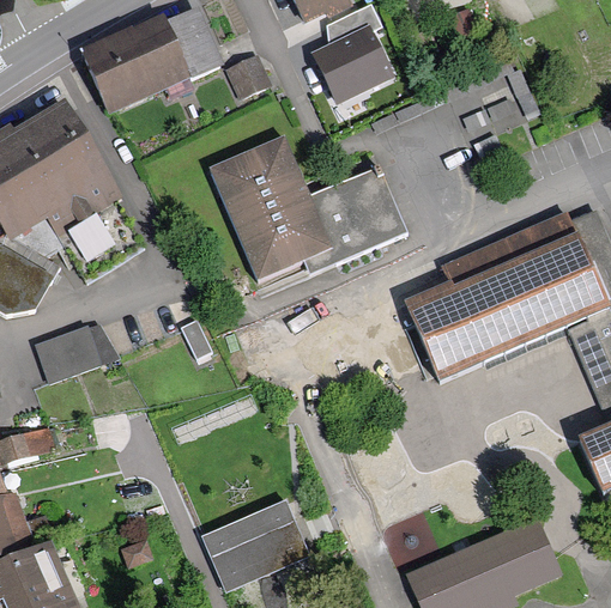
[(324,11),(327,16),(351,4),(350,0),(294,0),(303,20),(324,11)]
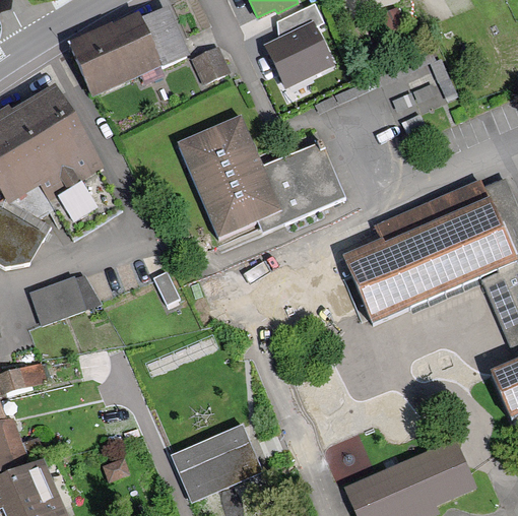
[(277,35),(263,42),(284,87),(334,63),(316,25),(323,21),(314,2),(276,19),(277,35)]
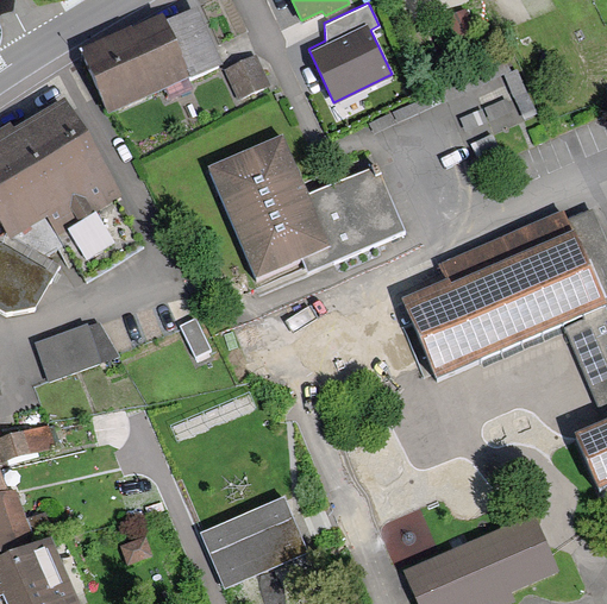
[(188,76),(221,62),(195,5),(167,18),(163,10),(131,24),(79,48),(108,113),(163,88),(167,96),(192,85),(188,76)]
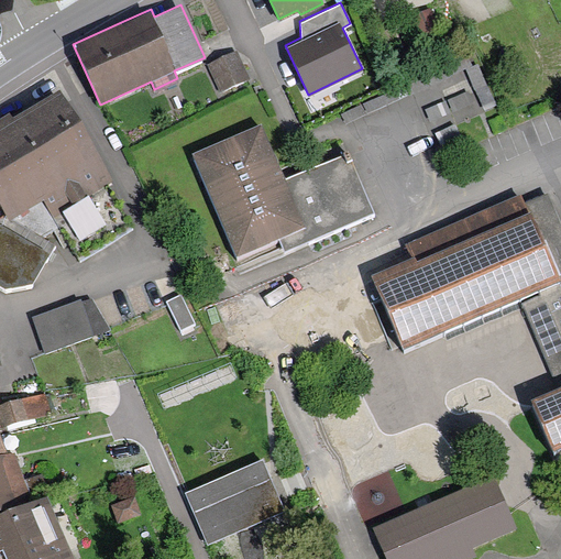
[(425,6),(410,11),(418,31),(432,24),(425,6)]
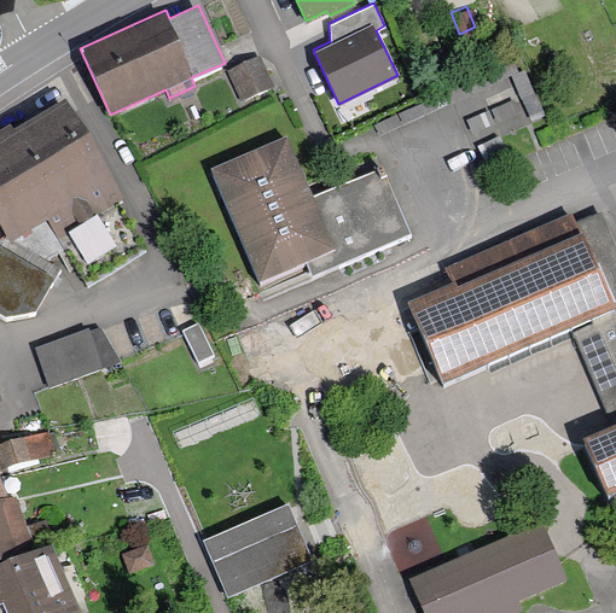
[(227,69),(240,98),(272,82),(257,54),(227,69)]
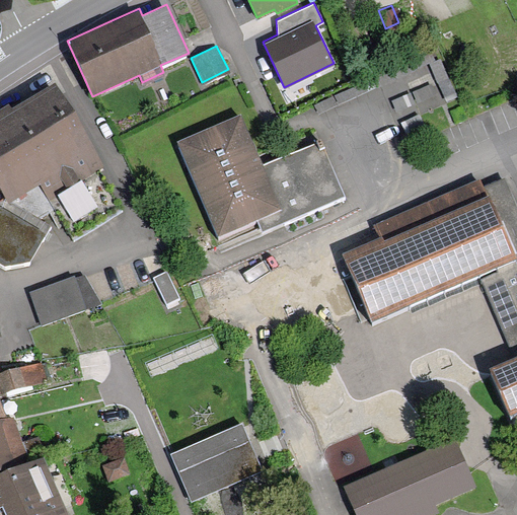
[(30,101),(0,121),(0,192),(8,205),(41,185),(50,199),(103,164),(53,87),(30,101)]
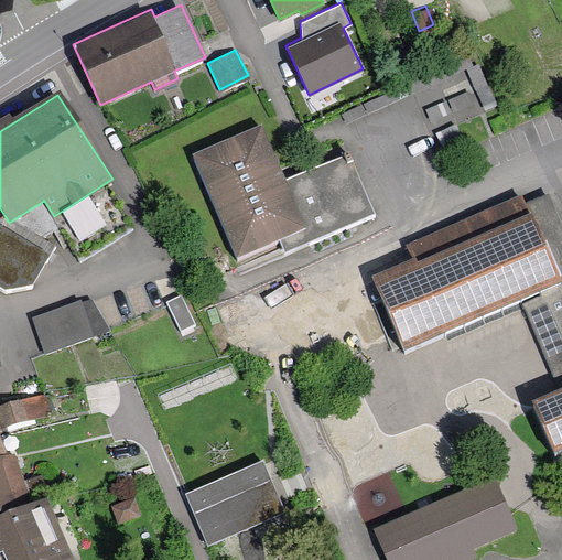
[(284,179),(260,124),(191,153),(236,258),(278,239),(283,251),(374,213),(347,151),(284,179)]
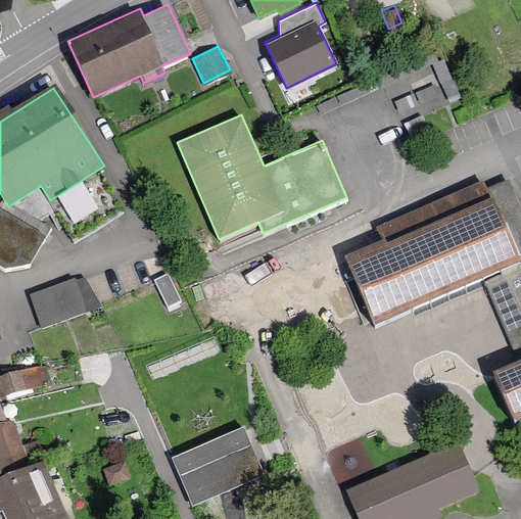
[(381,240),(343,256),(373,324),(482,277),(518,361),(490,372),(492,377),(511,421),(520,416),(520,206),(509,178),(487,187),(483,178),(375,225),(381,240)]
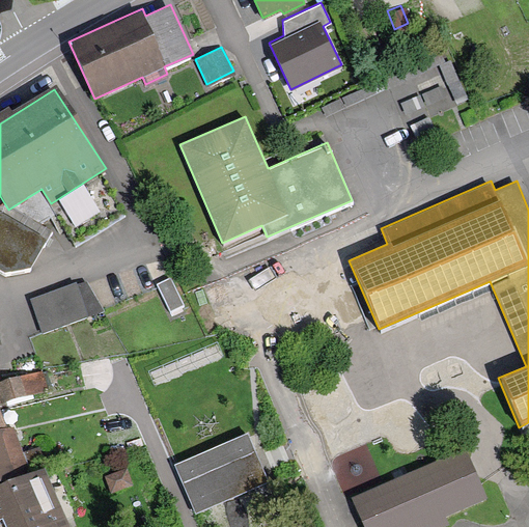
[(0,271),(3,273),(30,269),(46,241),(0,214),(0,271)]
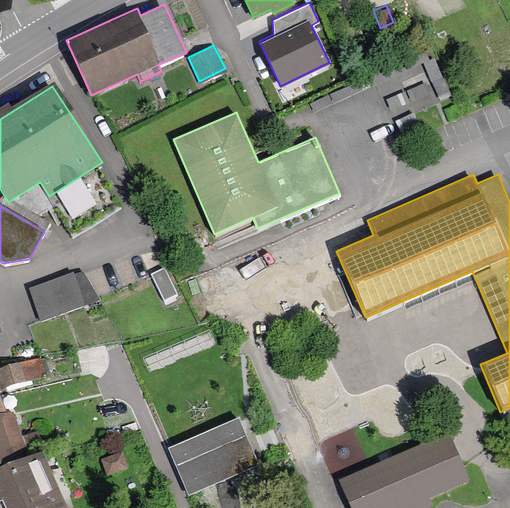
[(151,272),(163,296),(175,290),(163,266),(151,272)]
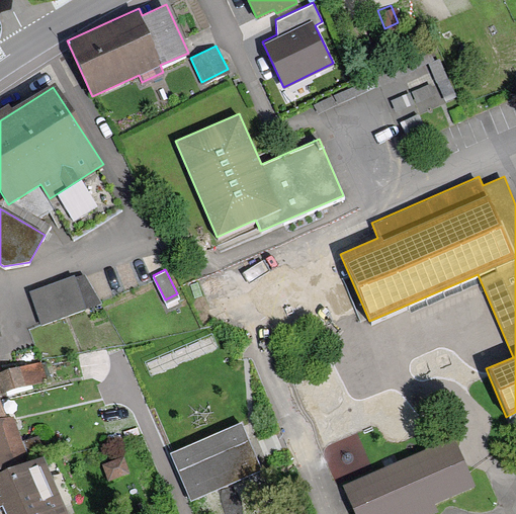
[(74,275),(73,274),(29,289),(41,323),(84,307),(101,302),(85,272),(74,275)]
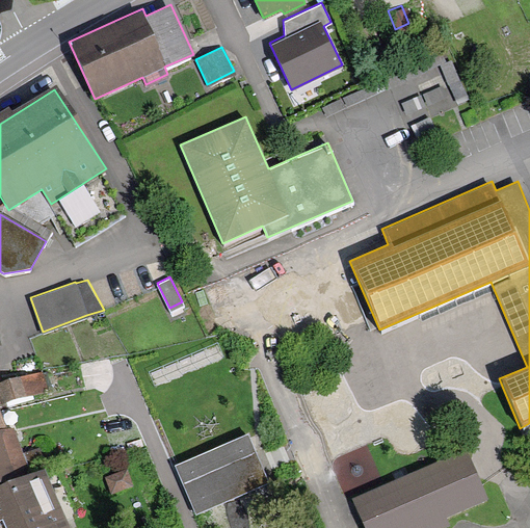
[(42,368),(0,379),(0,403),(48,390),(42,368)]
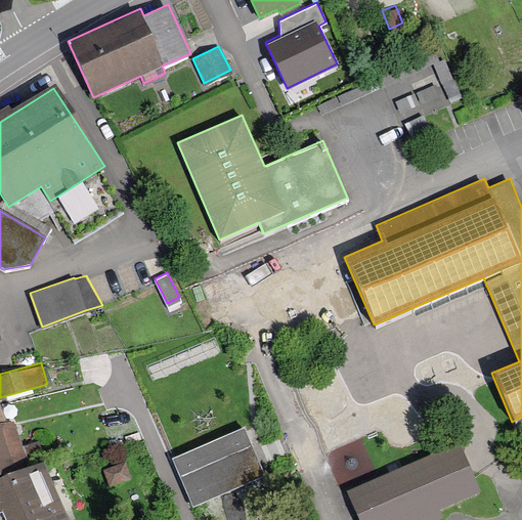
[(0,481),(32,467),(13,419),(3,421),(0,422),(0,481)]
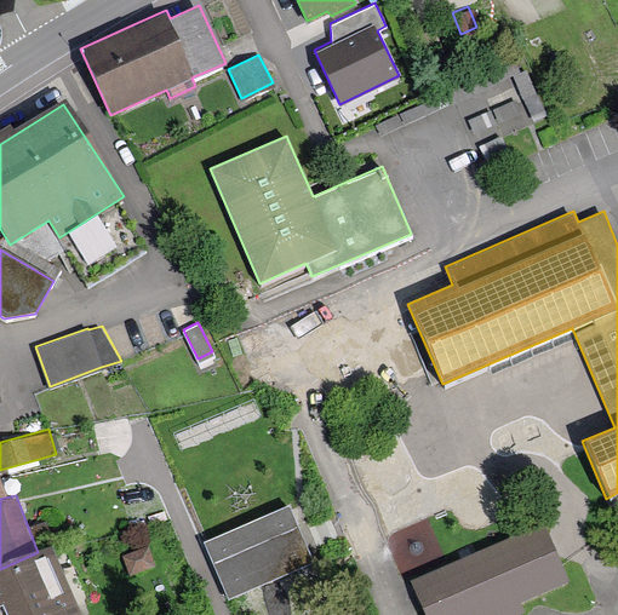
[(313,559),(290,505),(205,539),(229,595),(313,559)]
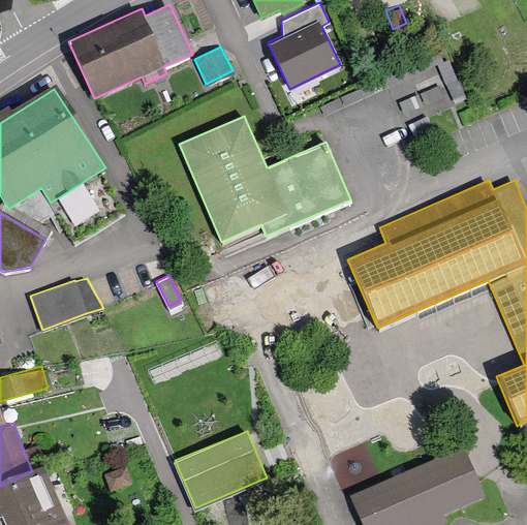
[(463,445),(349,494),(363,524),(411,524),(484,494),(463,445)]
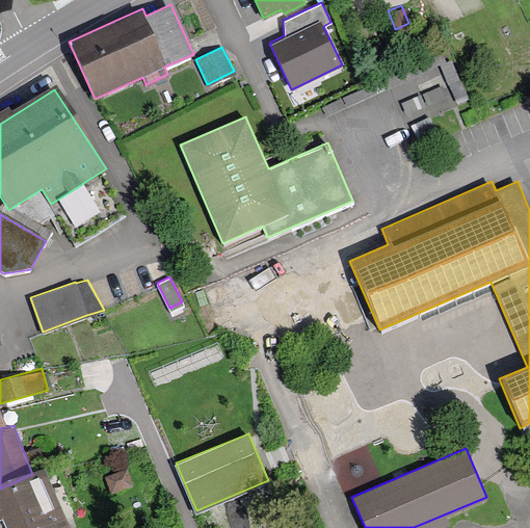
[(132,483),(125,466),(103,475),(110,492),(132,483)]
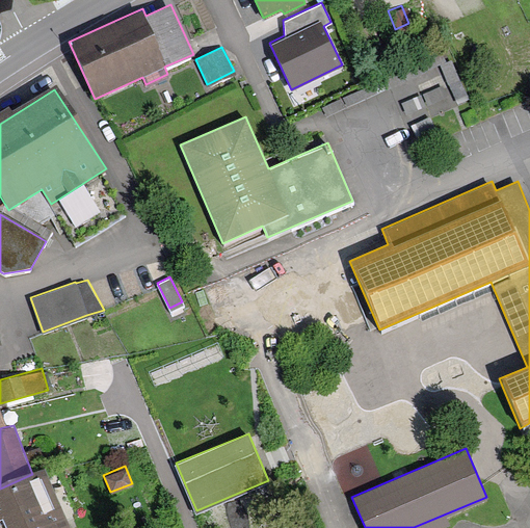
[(0,527),(69,527),(43,470),(32,474),(0,489),(0,527)]
